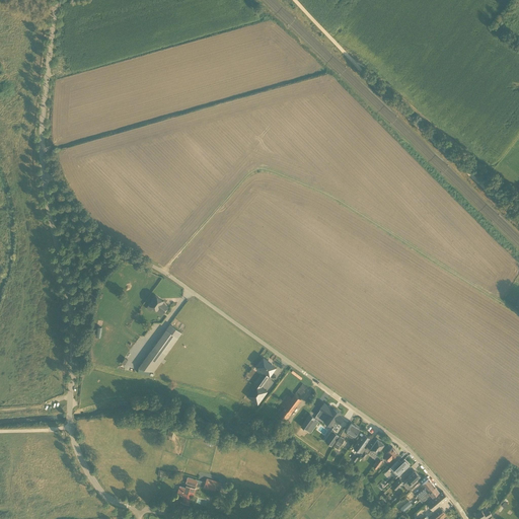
[(156,296),(149,304),(157,310),(158,308),(164,312),(168,307),(162,303),(163,301),(156,296)]
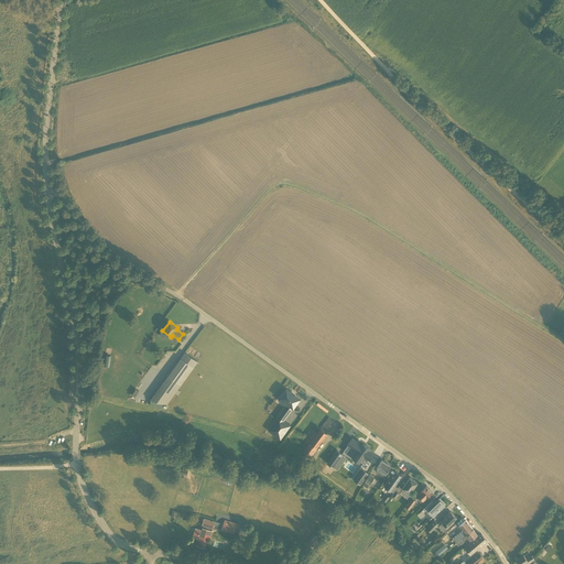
[(197,362),(185,353),(181,358),(194,367),(197,362)]
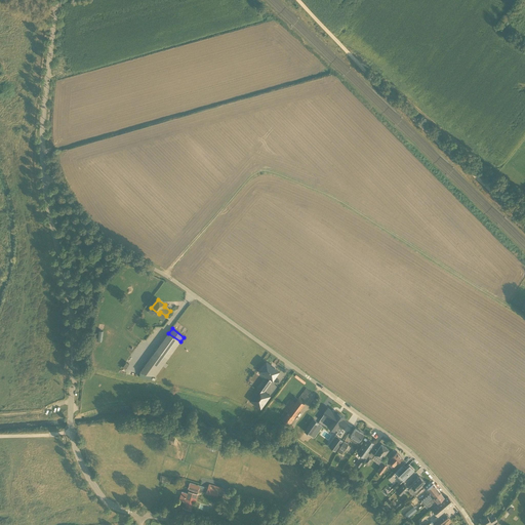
[(165,363),(180,341),(168,333),(169,334),(158,351),(158,352),(154,357),(152,355),(139,372),(156,375),(164,365),(165,363)]
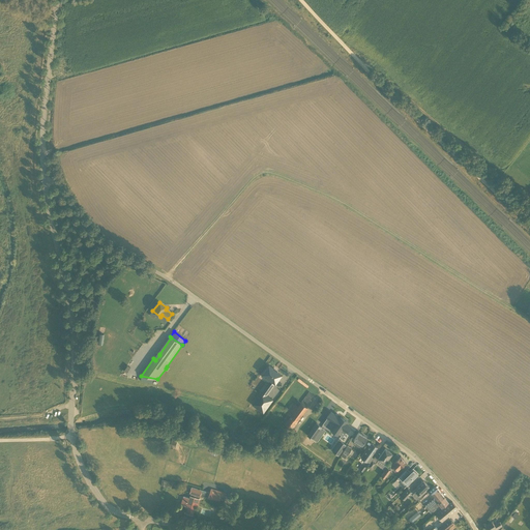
[(272,385),(273,386),(282,375),(269,365),(263,374),(266,377),(265,379),(269,381),(266,385),(269,388),(272,385)]
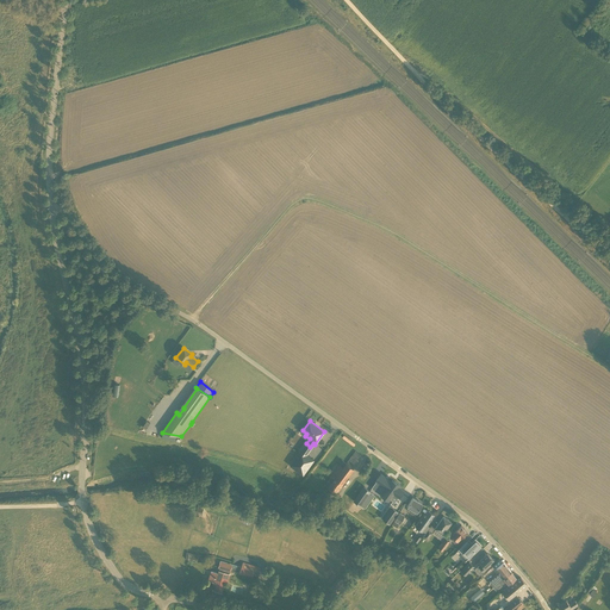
[(340,444),(331,456),(338,462),(340,460),(343,464),(349,456),(346,454),(347,453),(346,453),(347,449),(346,448),(347,448),(342,444),(342,446),(340,444)]
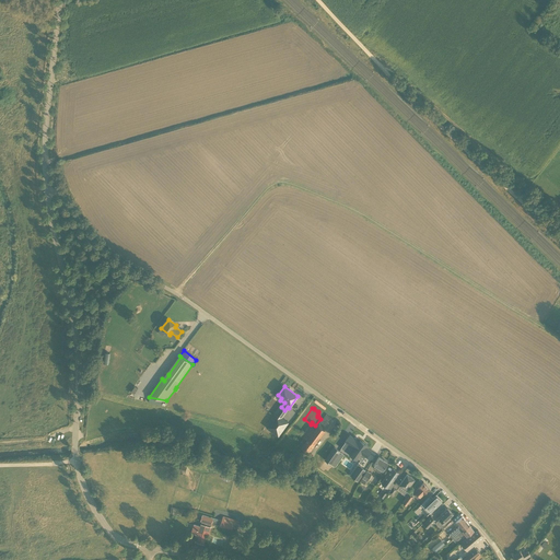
[(289,422),(282,417),(279,416),(269,430),(278,436),(289,422)]
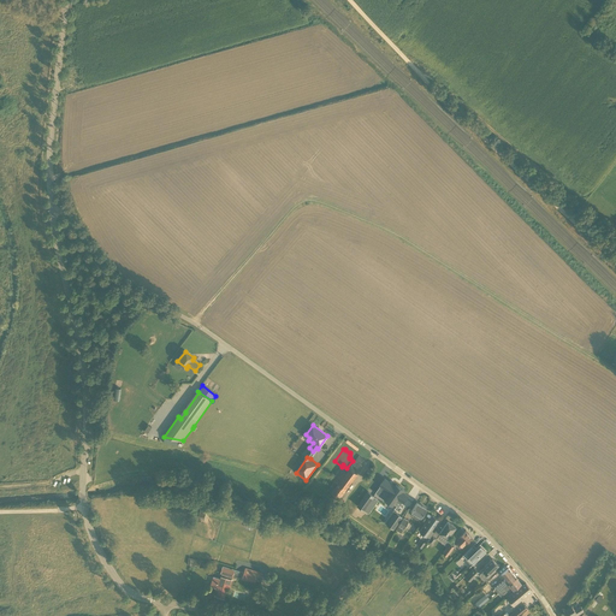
[(327,467),(317,481),(323,486),(333,472),(327,467)]
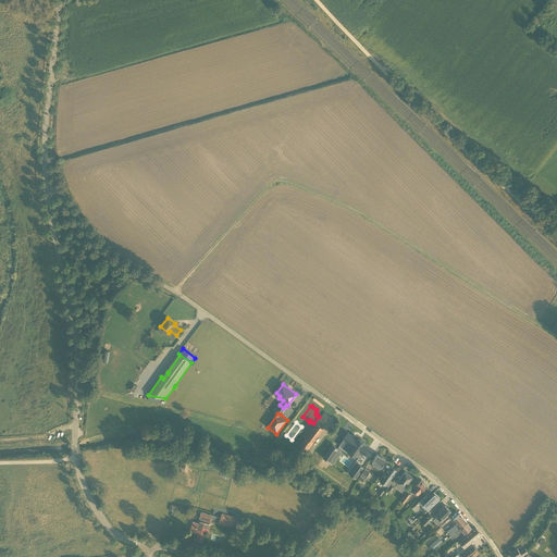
[(344,440),(339,445),(348,452),(348,453),(355,457),(356,455),(360,458),(363,453),(364,454),(369,448),(363,445),(364,443),(358,438),(357,440),(354,437),(353,436),(348,433),(344,438),(344,440)]
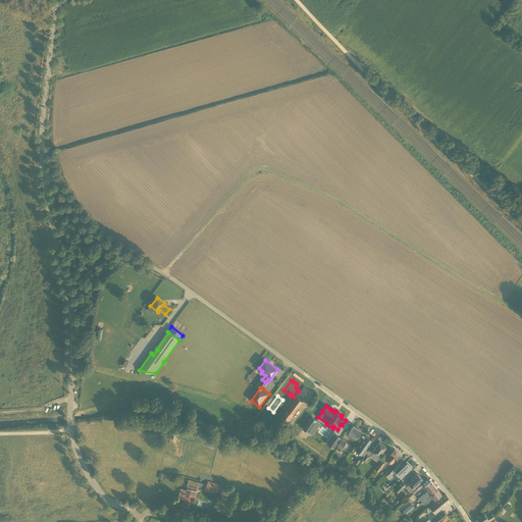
[(311,417),(303,428),(310,433),(318,422),(311,417)]
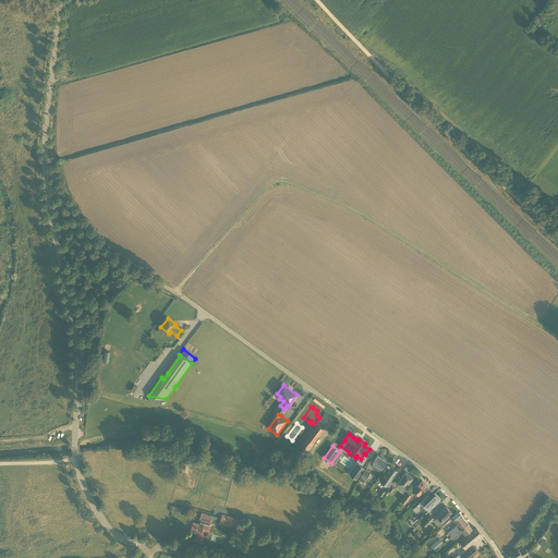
[(379,470),(380,469),(380,468),(381,469),(386,460),(377,456),(373,463),(376,465),(376,466),(375,468),(376,469),(378,471),(379,470)]
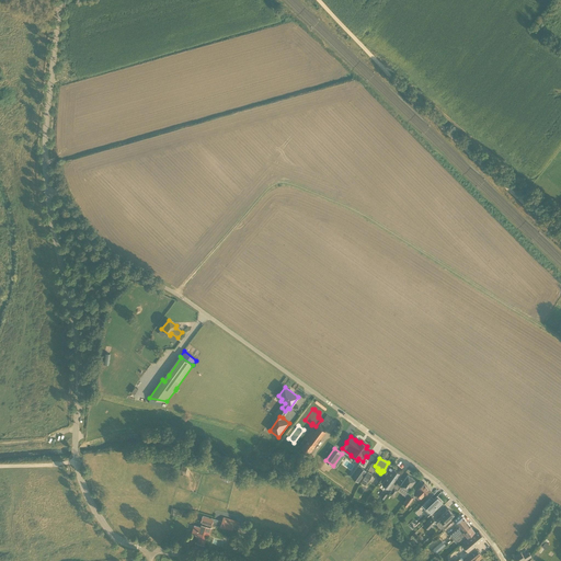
[(187,474),(191,462),(185,461),(185,462),(183,462),(180,471),(182,471),(182,472),(187,474)]
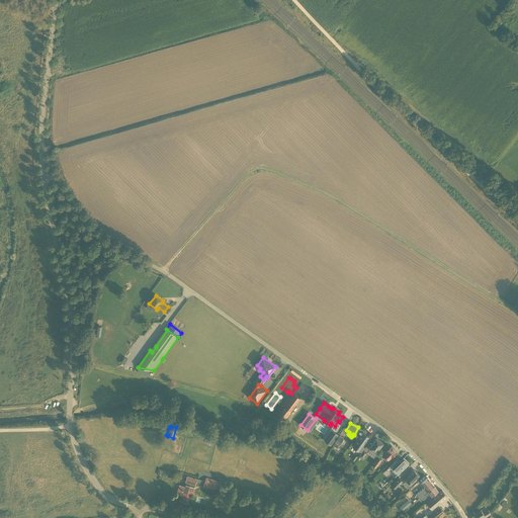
[(331,429),(324,439),(331,444),(338,434),(331,429)]
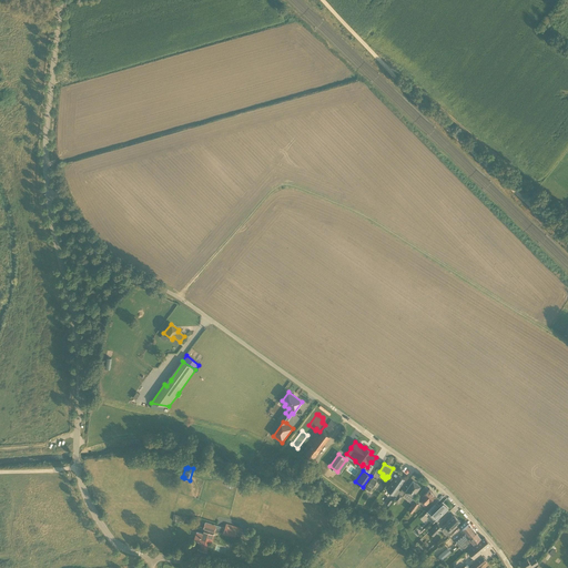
[(398,475),(387,490),(394,495),(405,479),(398,475)]
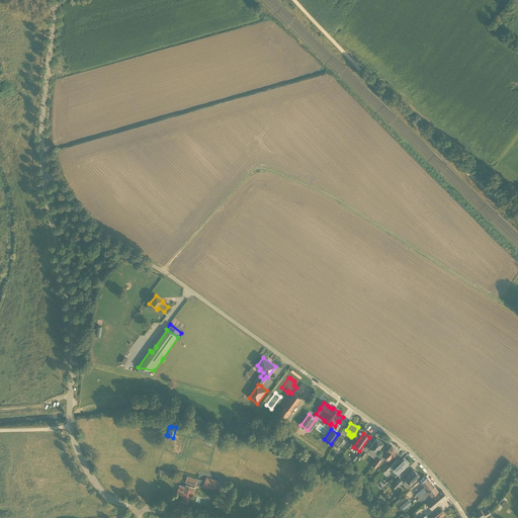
[(336,442),(339,444),(340,444),(343,438),(339,435),(335,442),(336,442)]
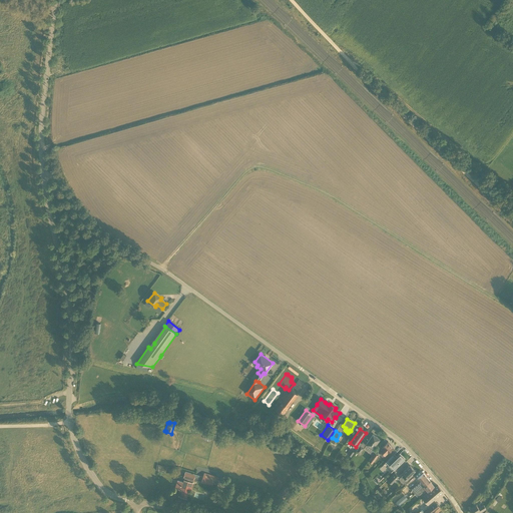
[(376,436),(375,436),(373,434),(366,444),(368,445),(368,446),(369,447),(370,448),(371,447),(373,449),(380,439),(377,437),(377,436),(376,436)]
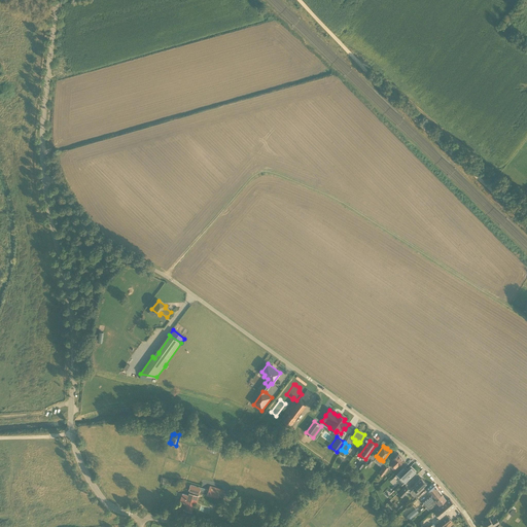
[(393,469),(398,464),(403,459),(400,456),(401,456),(398,453),(392,459),(393,459),(390,462),(392,464),(390,466),(393,469)]
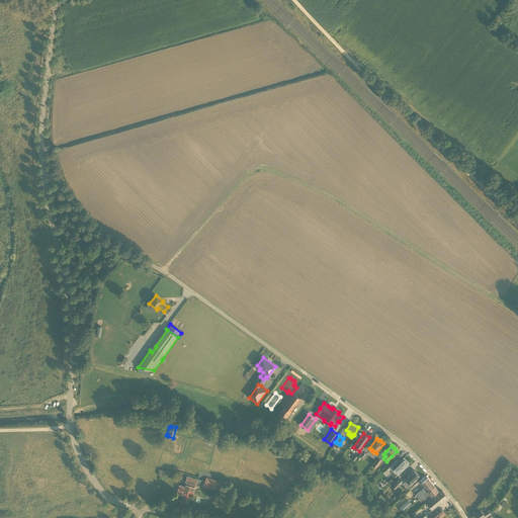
[(375,468),(381,460),(378,457),(372,465),(375,468)]
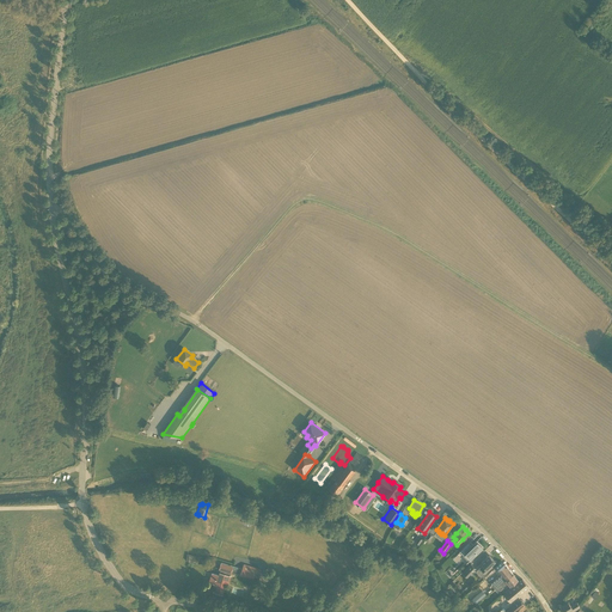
[(469,544),(460,551),(465,555),(464,556),(469,561),(483,548),(478,543),(476,545),(475,544),(471,546),(469,544)]
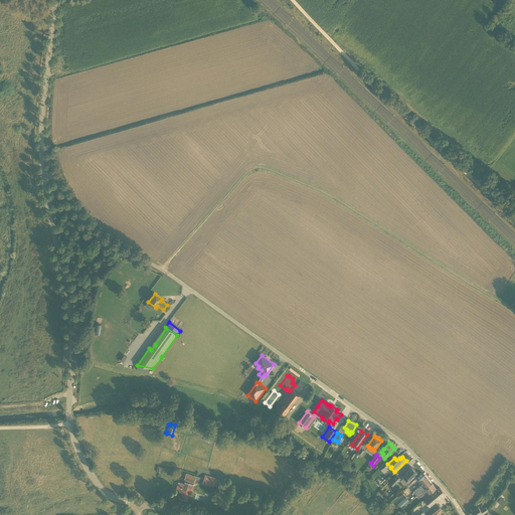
[(168,469),(158,466),(157,466),(156,472),(157,472),(166,475),(168,469)]
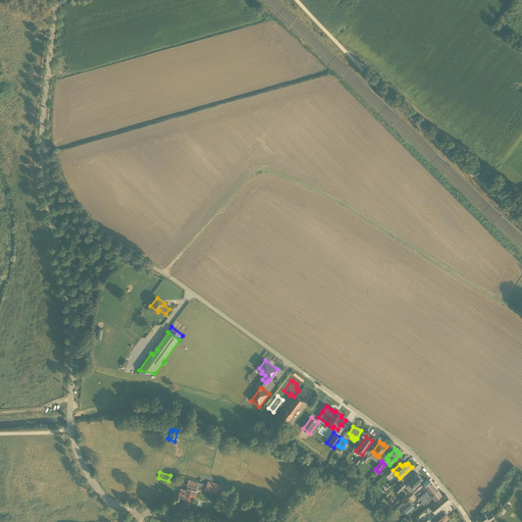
[(418,481),(422,478),(417,473),(410,479),(412,481),(412,482),(410,484),(414,488),(419,483),(418,481)]
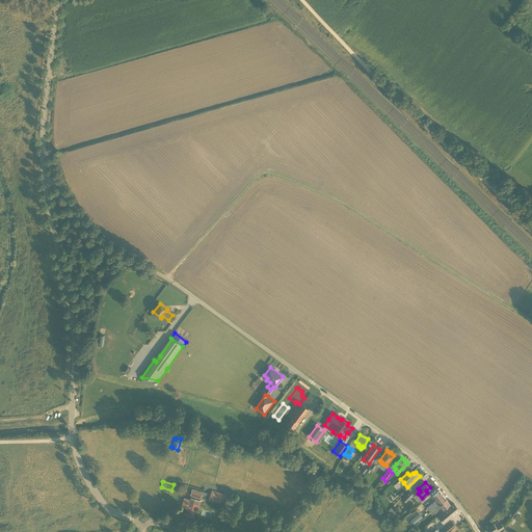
[(182,506),(188,508),(187,513),(187,514),(188,514),(188,515),(189,515),(189,514),(193,515),(195,507),(197,507),(200,501),(200,500),(201,498),(201,497),(206,498),(207,494),(192,489),(191,495),(192,495),(191,498),(191,500),(184,498),(184,501),(183,501),(182,506)]
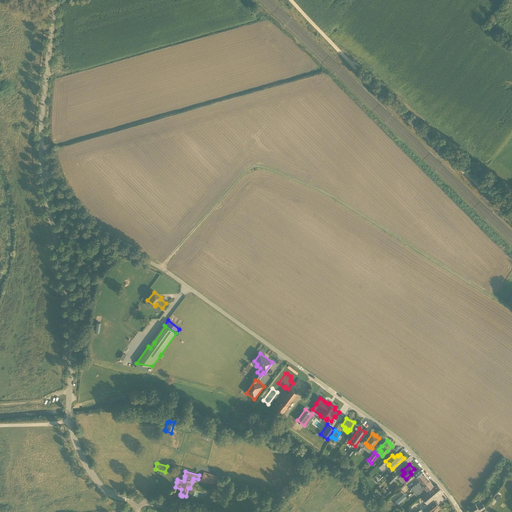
[(201,481),(216,486),(218,480),(219,477),(204,472),(203,475),(201,481)]
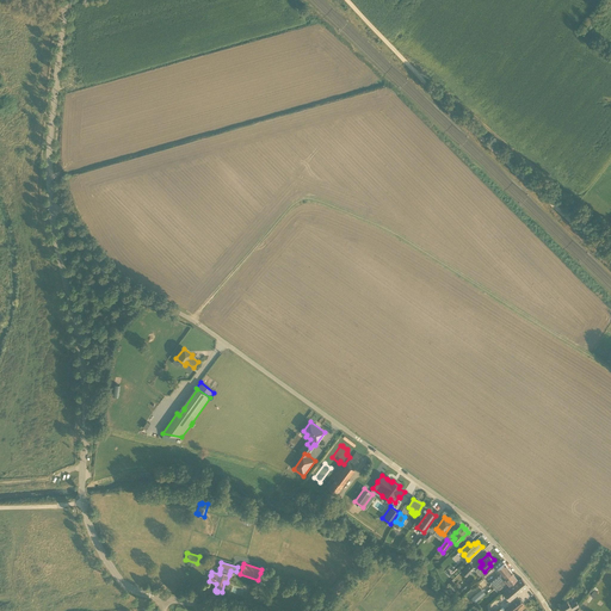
[(462,572),(467,576),(475,567),(470,563),(462,572)]
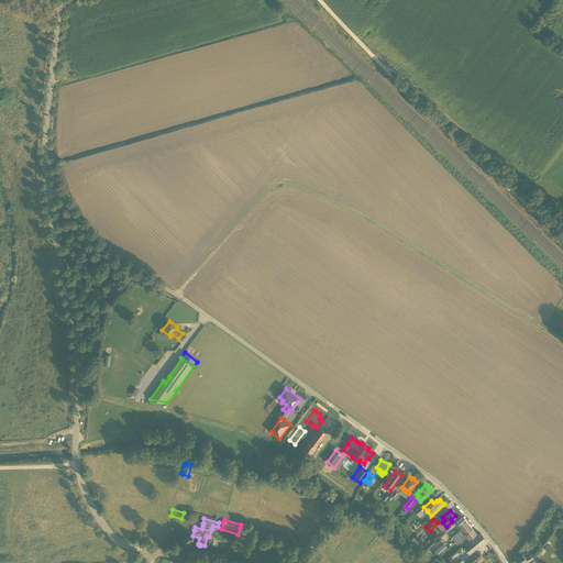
[(465,533),(472,528),(465,519),(457,525),(462,529),(452,538),(454,541),(465,533)]
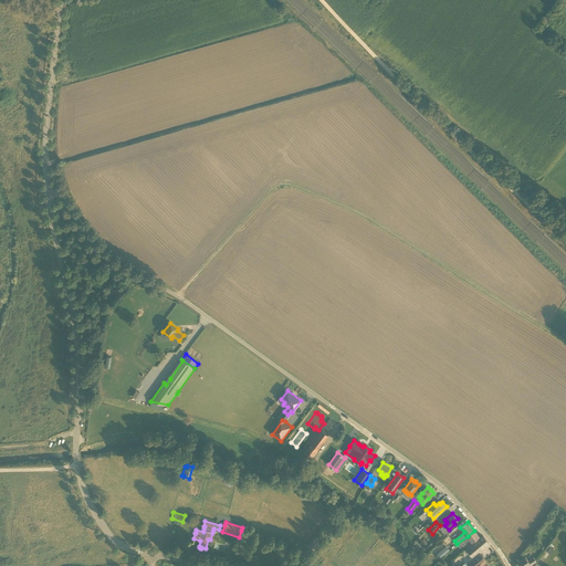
[(472,542),(479,536),(474,531),(468,536),(457,544),(460,548),(465,543),(470,540),(472,542)]
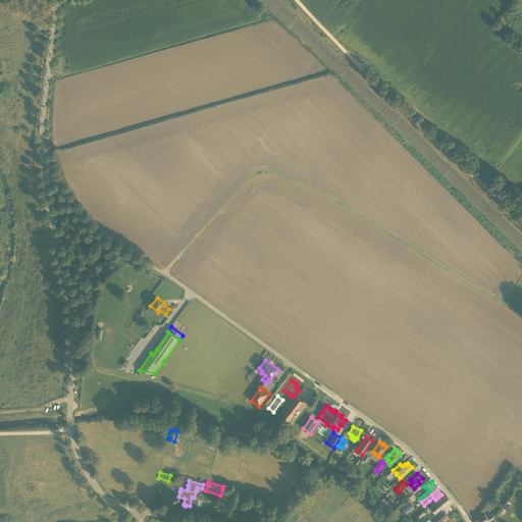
[(413,493),(400,504),(403,509),(416,499),(413,493)]
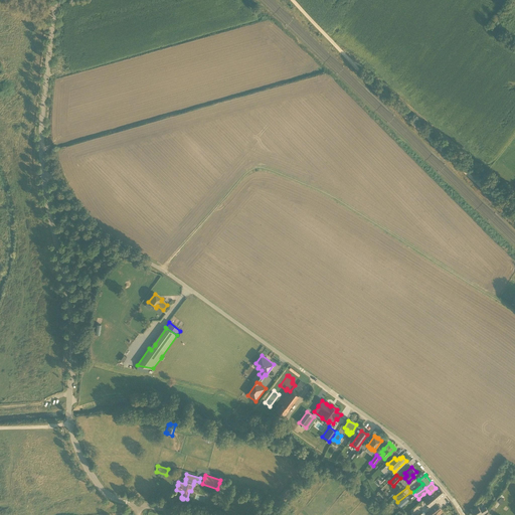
[(423,500),(430,507),(445,493),(440,487),(423,500)]
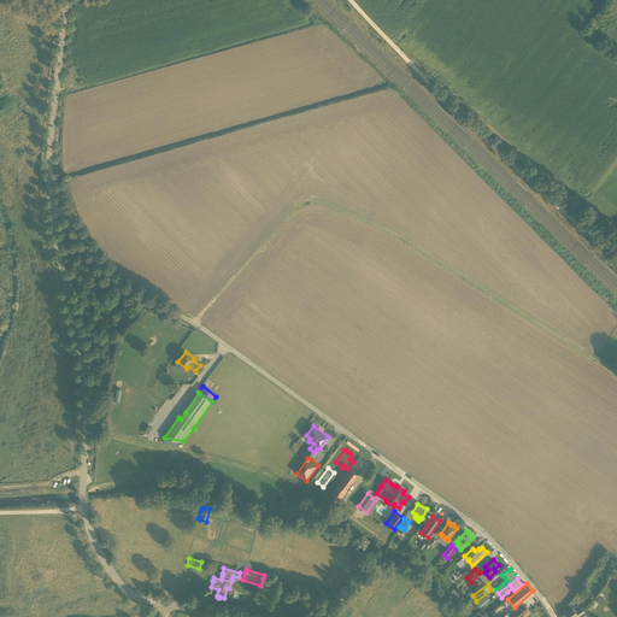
[(342,600),(350,591),(344,586),(336,595),(342,600)]
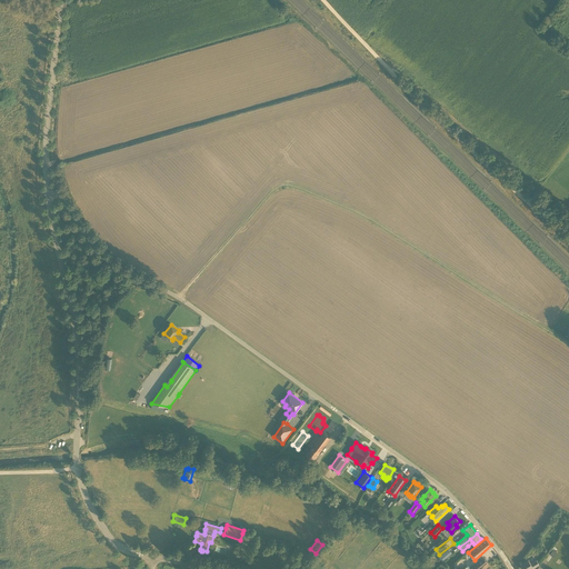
[(440,556),(439,557),(442,560),(451,552),(449,549),(446,551),(440,556)]
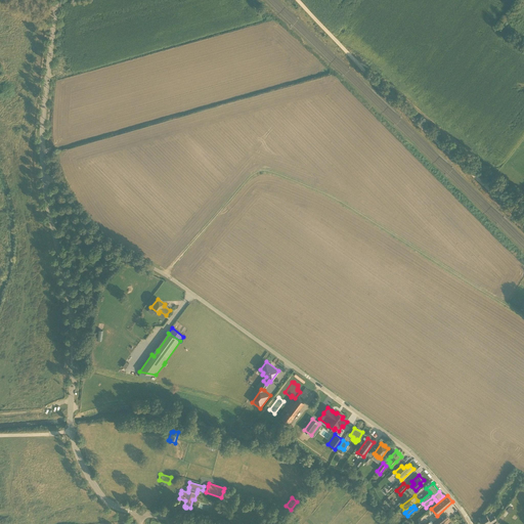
[(441,523),(443,523),(448,518),(445,514),(434,523),(441,523)]
